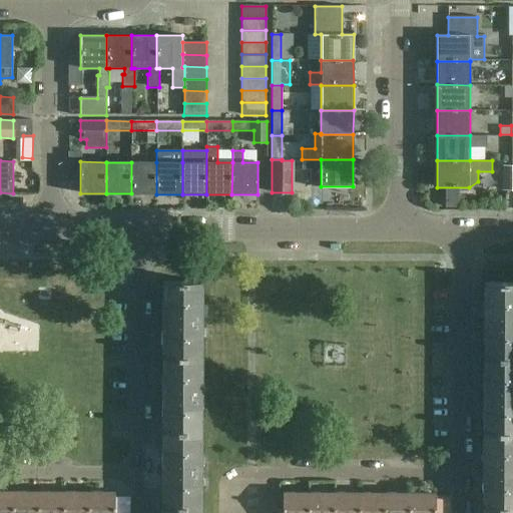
[(131,162),(131,193),(156,194),(156,162),(131,162)]
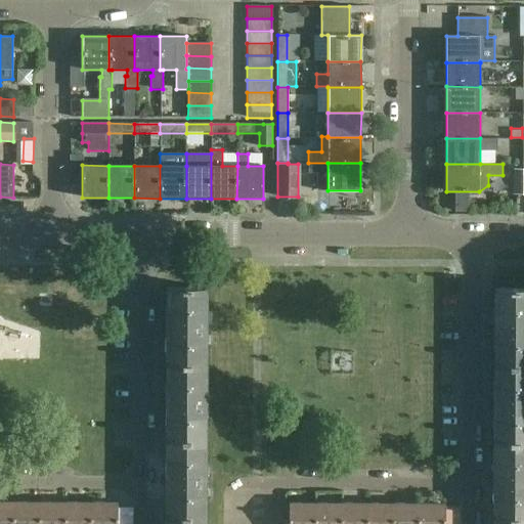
[(167,326),(207,326),(207,289),(167,289),(167,326)]
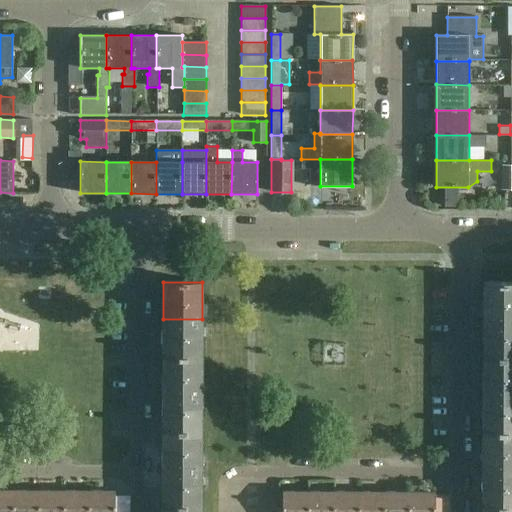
[(483,320),(511,320),(511,282),(483,282),(483,320)]
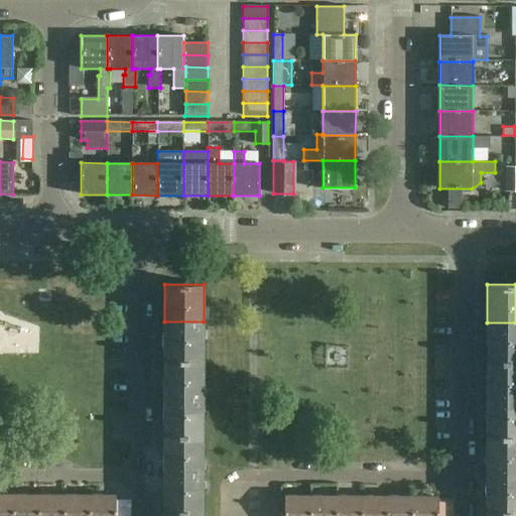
[(204,321),(164,321),(164,360),(203,360),(204,321)]
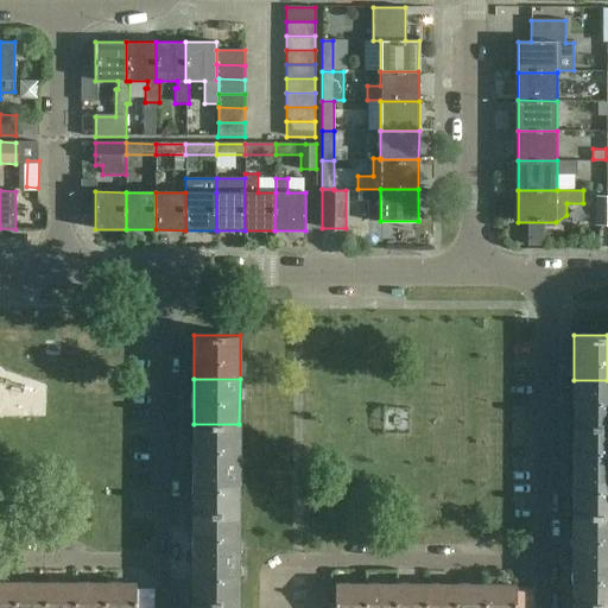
[(607,424),(607,380),(574,380),(574,424),(607,424)]
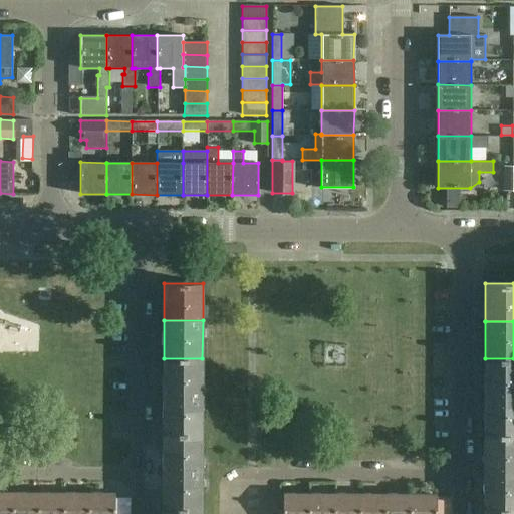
[(202,358),(164,358),(163,396),(202,396),(202,358)]
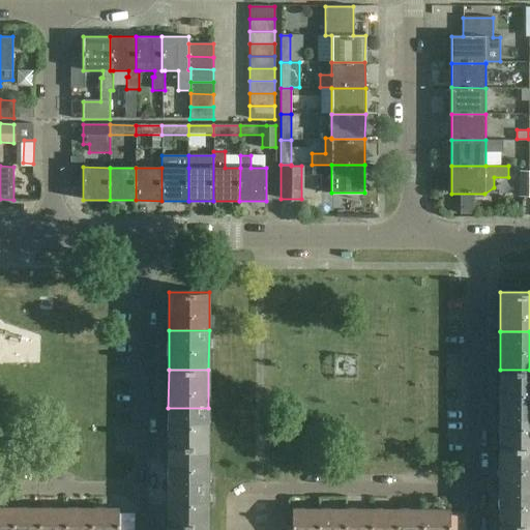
[(529,408),(529,370),(500,370),(500,408),(529,408)]
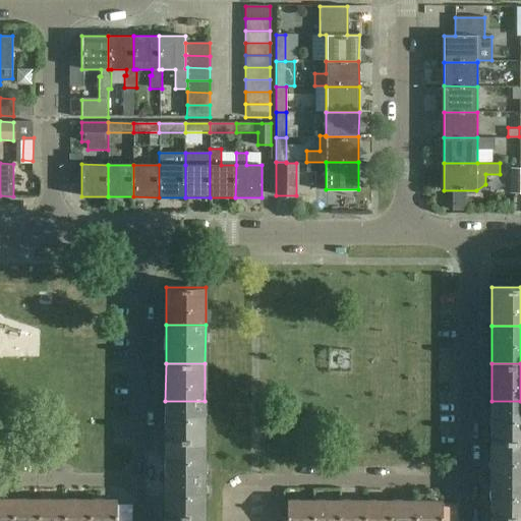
[(205,401),(165,401),(165,439),(205,439),(205,401)]
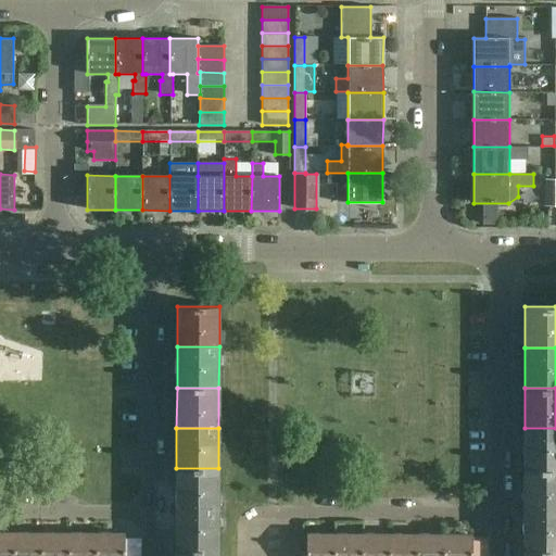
[(555,469),(555,428),(525,428),(525,469),(555,469)]
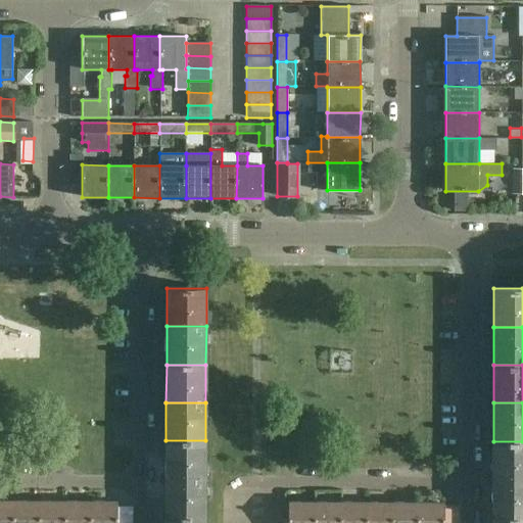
[(205,440),(165,440),(165,478),(205,479),(205,440)]
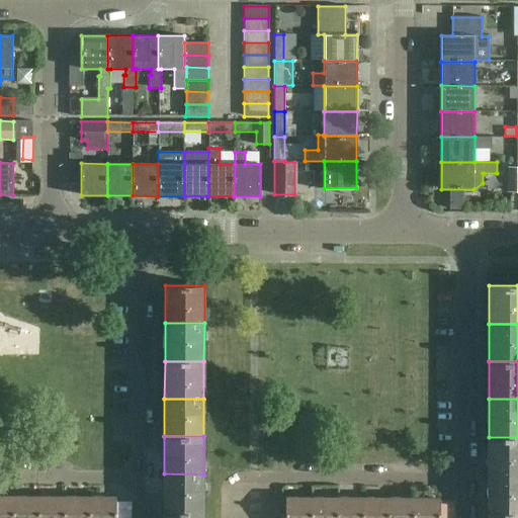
[(517,475),(517,437),(489,437),(488,475),(517,475)]
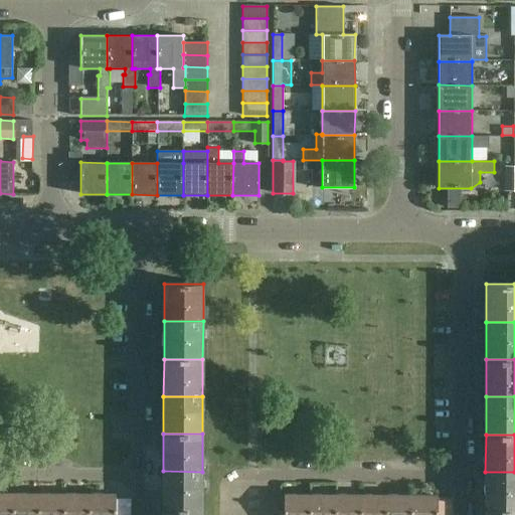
[(202,472),(163,471),(163,508),(202,508),(202,472)]
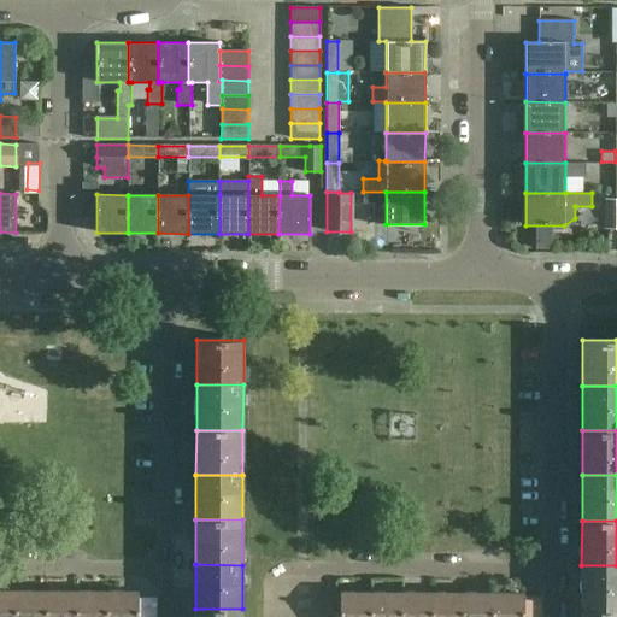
[(616,565),(581,565),(581,607),(616,607),(616,565)]
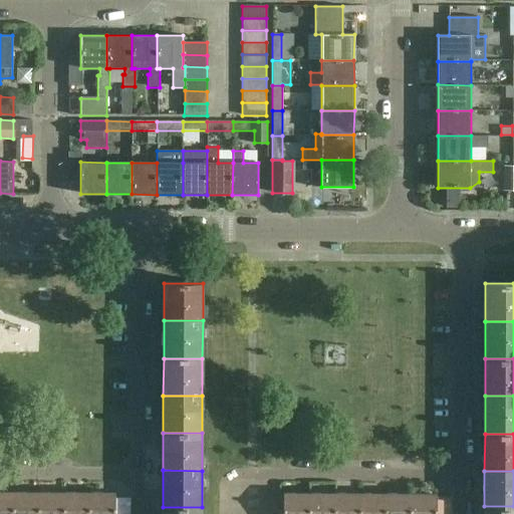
[(14,513),(14,493),(0,492),(0,513),(14,513)]
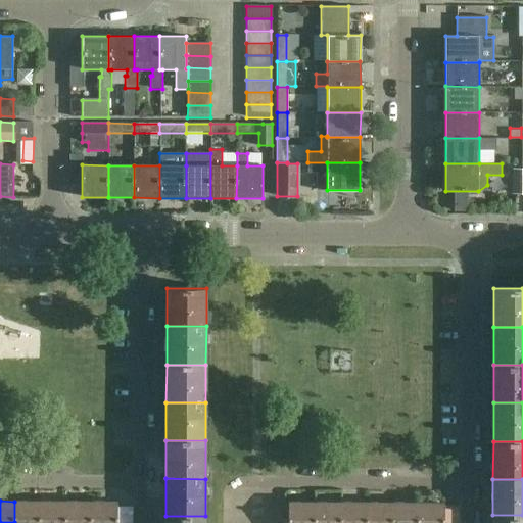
[(40,522),(40,502),(14,502),(14,522),(40,522)]
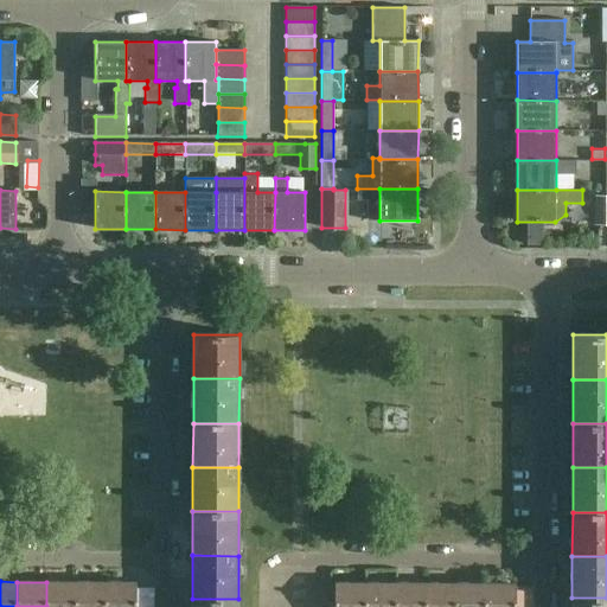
[(76,606),(77,582),(46,582),(46,606),(76,606)]
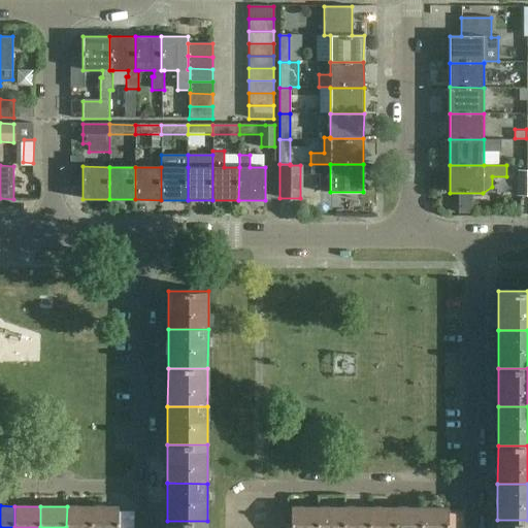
[(92,527),(92,506),(67,506),(66,527),(92,527)]
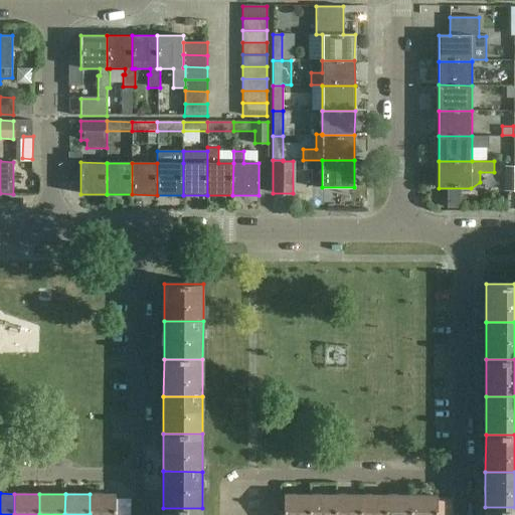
[(116,514),(117,494),(90,494),(90,514),(116,514)]
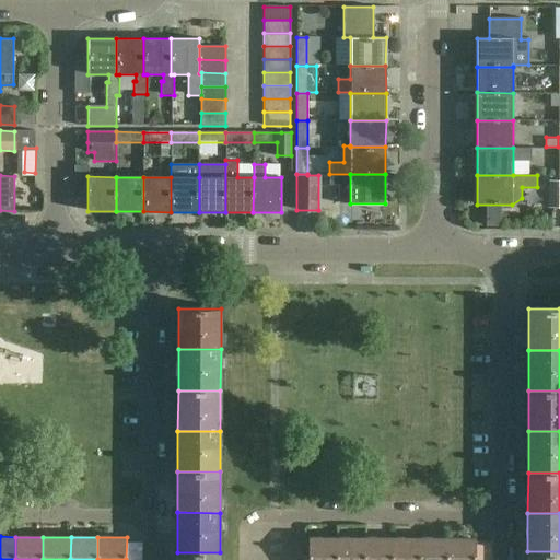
[(337,559),(338,537),(308,537),(308,559),(337,559)]
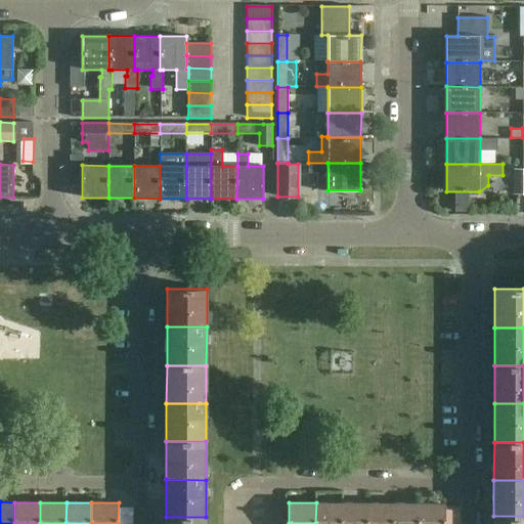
[(341,523),(342,504),(316,503),(315,523),(341,523)]
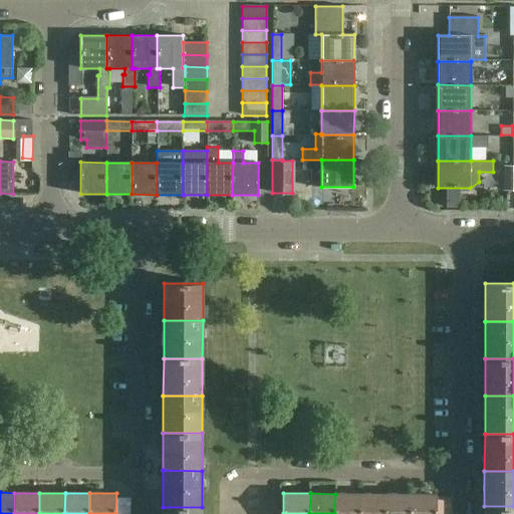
[(360,513),(360,494),(335,494),(334,513),(360,513)]
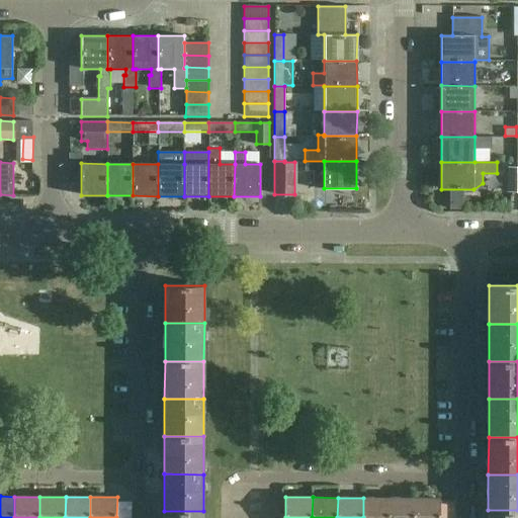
[(389,517),(389,498),(363,498),(363,517),(389,517)]
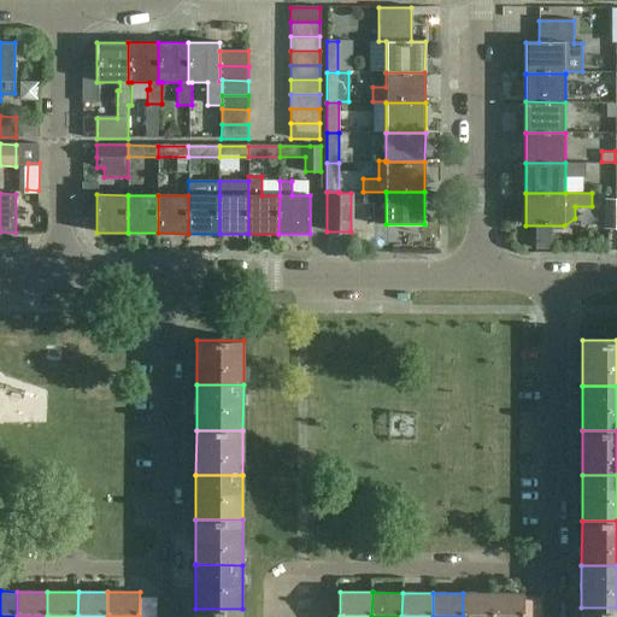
[(493,616),(493,593),(463,593),(463,616),(493,616)]
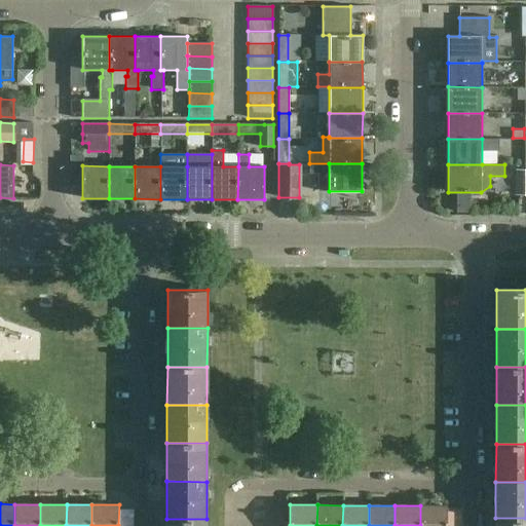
[(447,525),(448,505),(420,505),(420,525),(447,525)]
